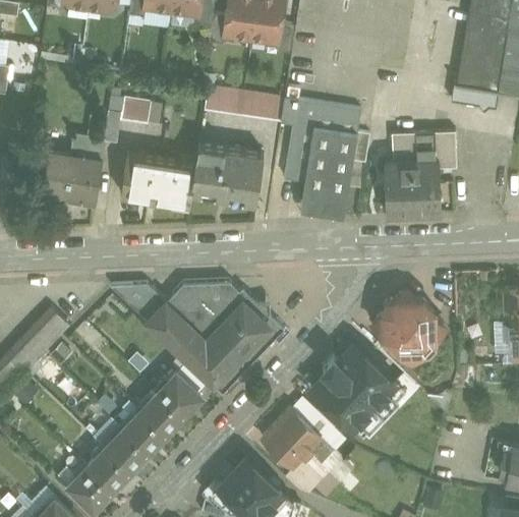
[(18,3),(0,0),(0,13),(16,16),(18,3)]
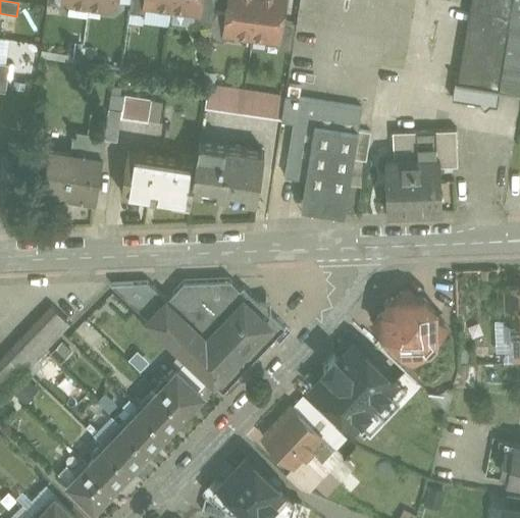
[(89,0),(63,0),(68,6),(88,9),(89,0)]
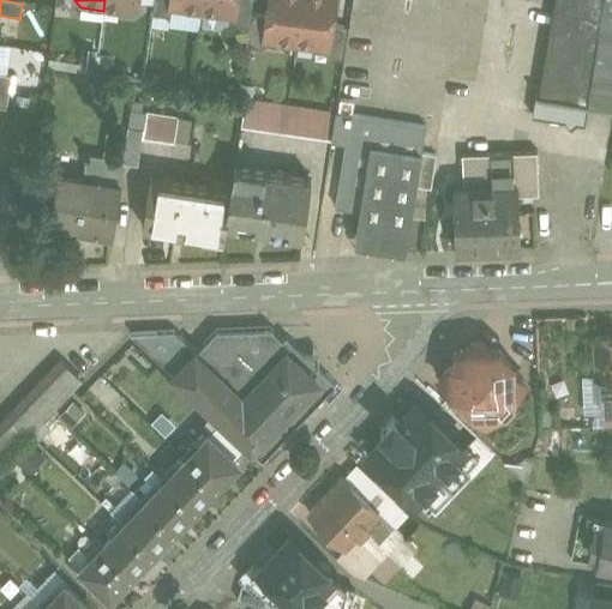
[(105,0),(103,11),(126,13),(137,5),(137,0),(105,0)]
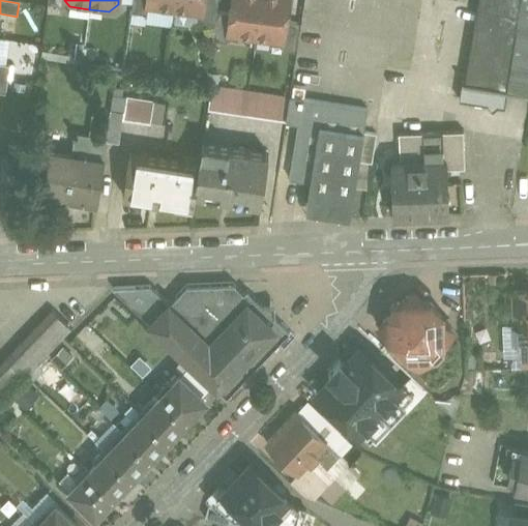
[(147,0),(133,0),(130,16),(146,18),(147,8),(146,8),(147,0)]
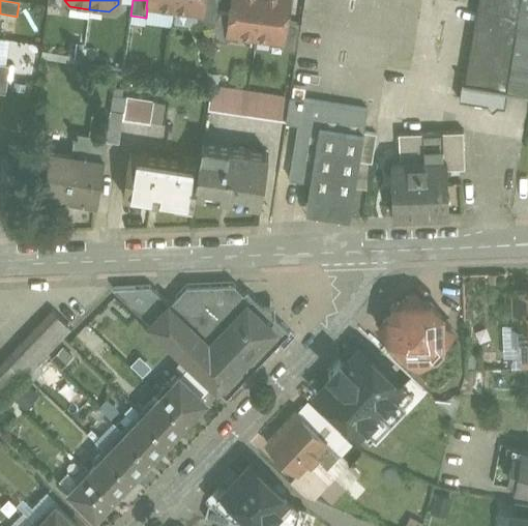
[(175,0),(147,0),(146,8),(147,8),(174,12),(175,0)]
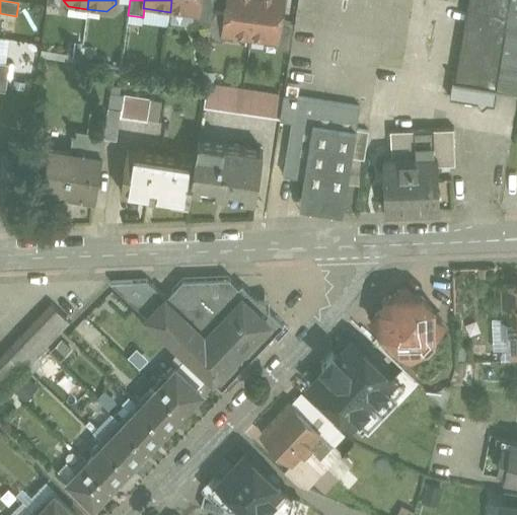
[(171,0),(170,12),(197,15),(198,15),(199,0),(171,0)]
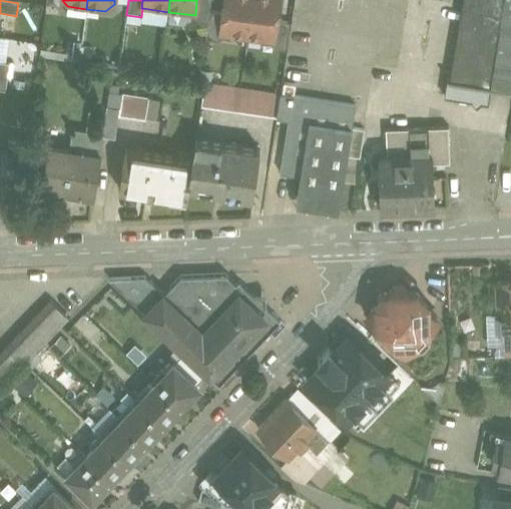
[(210,0),(196,0),(195,15),(194,15),(192,24),(207,26),(209,15),(210,0)]
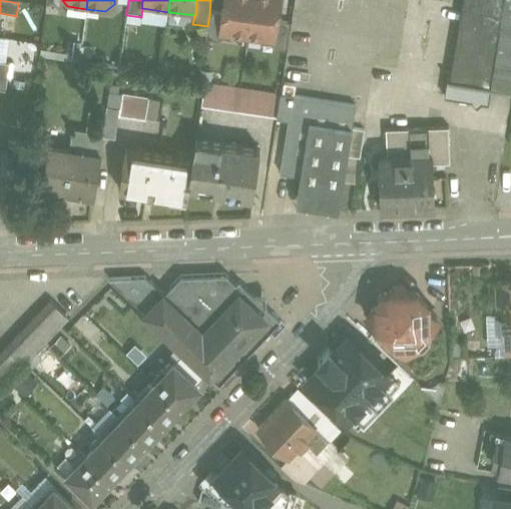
[(251,0),(224,0),(222,17),(219,35),(220,36),(246,39),(251,0)]
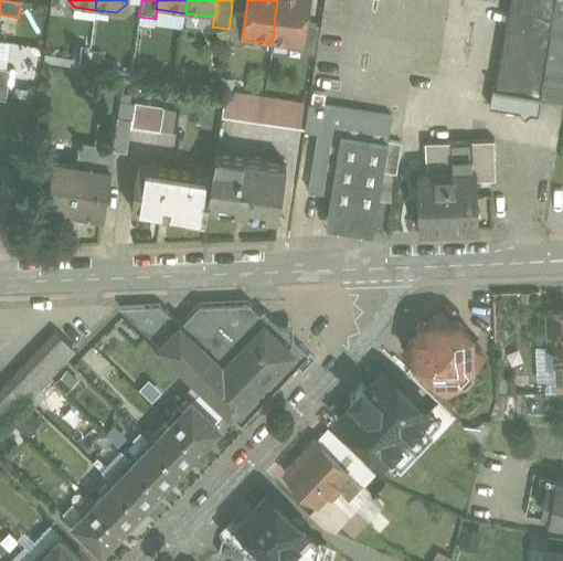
[(308,0),(277,0),(272,43),(300,48),(301,48),(305,27),(308,0)]
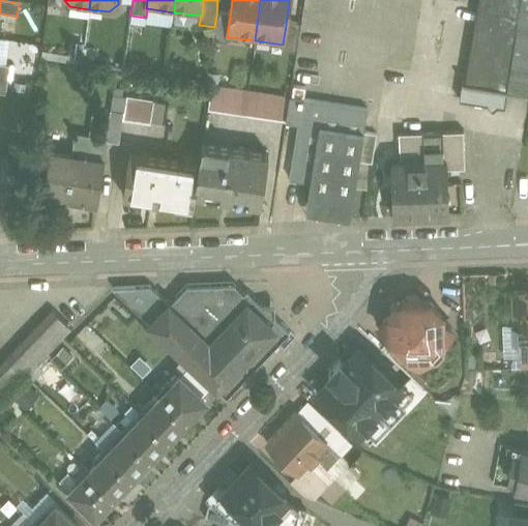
[(527,0),(485,0),(470,85),(462,83),(459,103),(488,108),(492,114),(498,109),(504,110),(507,93),(527,96),(527,0)]
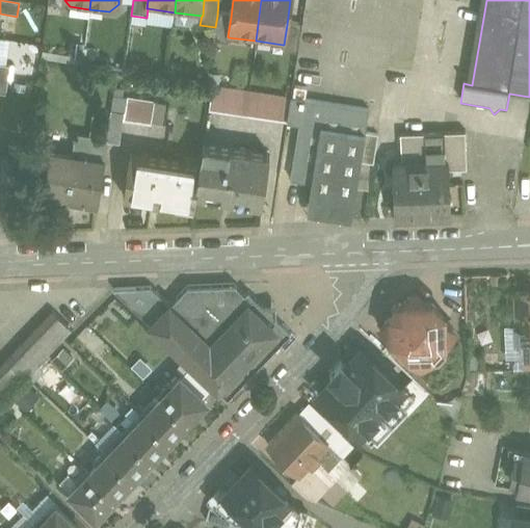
[(231,18),(217,16),(215,27),(212,44),(228,46),(229,37),(228,36),(231,18)]
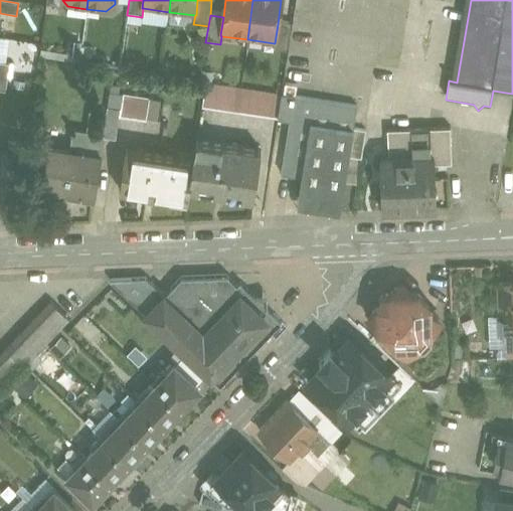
[(291,26),(278,24),(275,43),(274,43),(273,52),(287,54),(291,26)]
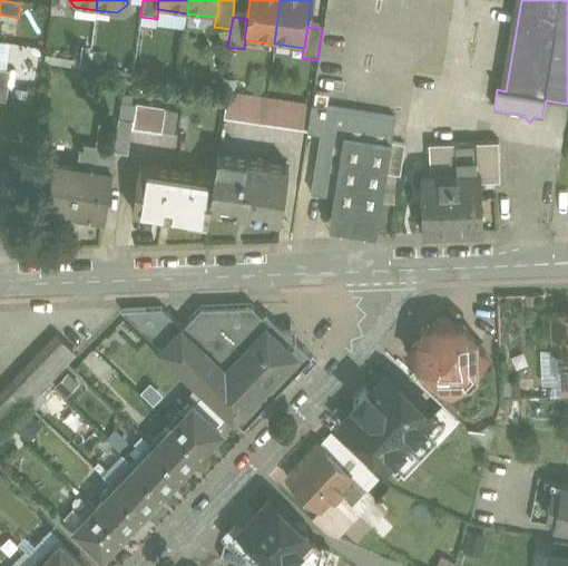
[(10,72),(0,70),(0,86),(8,88),(10,72)]
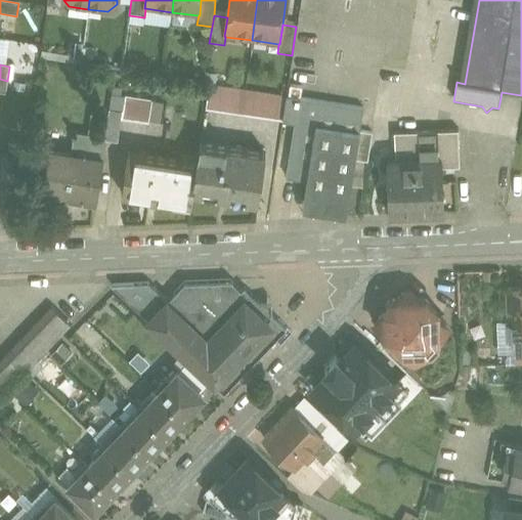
[(286,98),(225,89),(221,114),(280,123),(281,123),(286,98)]
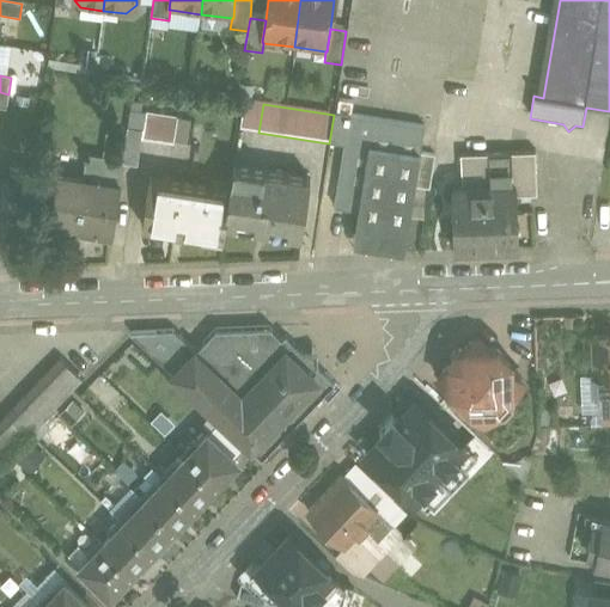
[(177,120),(145,115),(142,132),(141,141),(172,146),(177,120)]
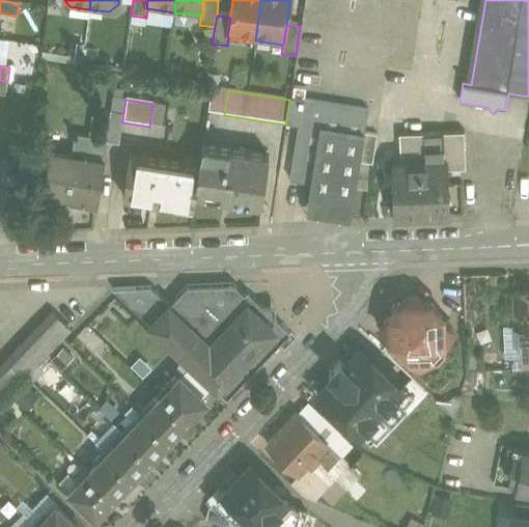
[(367,112),(289,100),(285,125),(298,127),(288,182),(355,192),(367,112)]
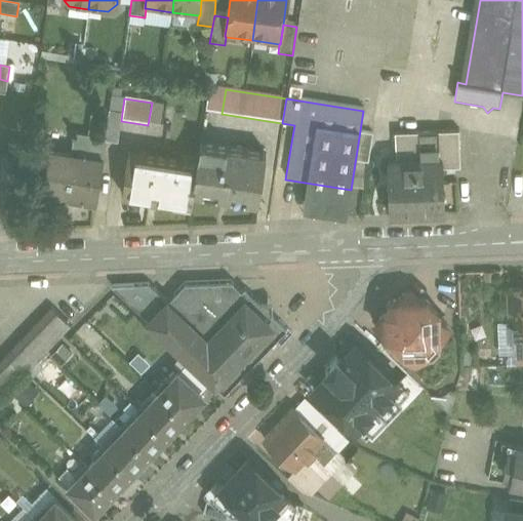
[(110,112),(56,104),(52,131),(74,135),(106,142),(110,112)]
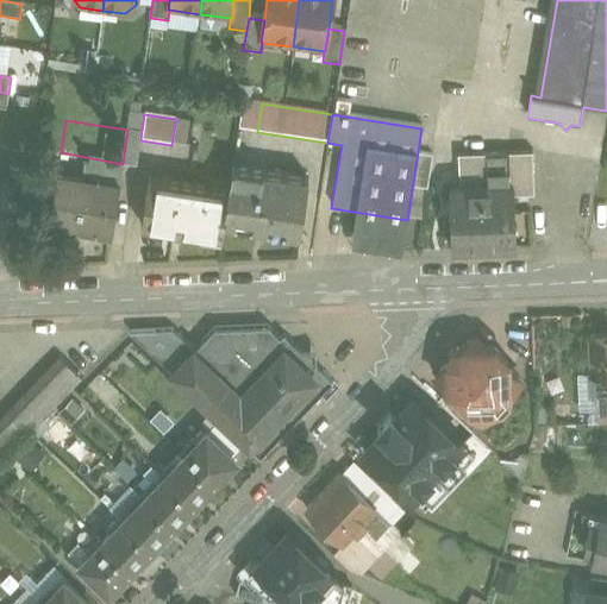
[(142,131),(127,130),(123,164),(136,167),(141,140),(142,131)]
